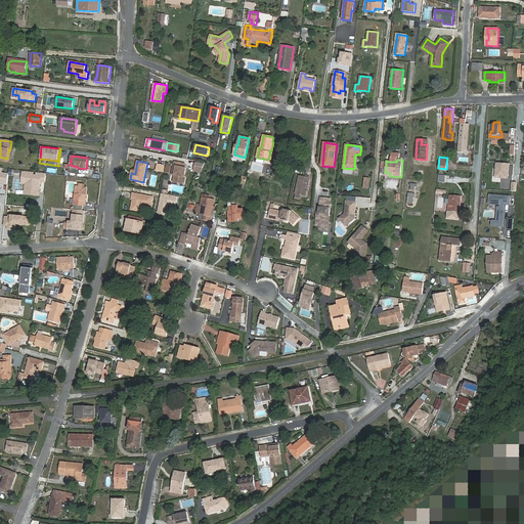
[(185,176),(186,168),(184,168),(185,164),(175,162),(174,166),(176,166),(175,175),(176,175),(174,182),(184,184),(186,176),(185,176)]
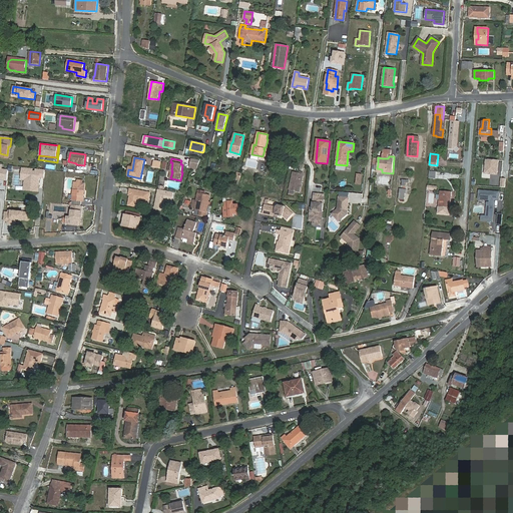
[(200,160),(192,158),(190,164),(198,166),(200,160)]
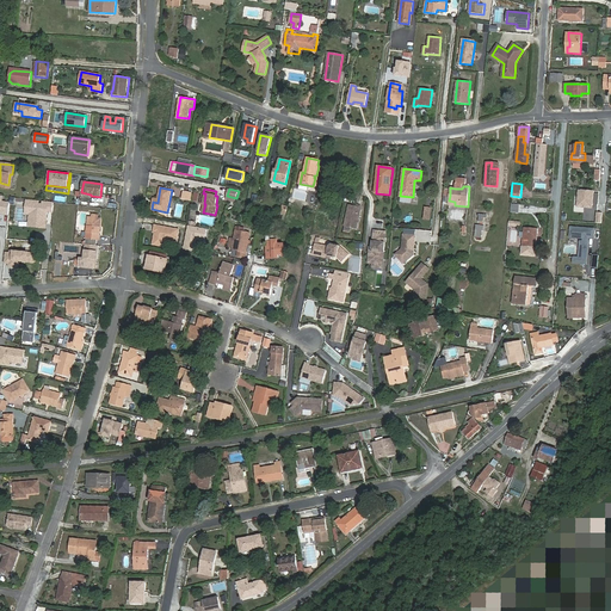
[(594,191),(578,190),(576,208),(592,209),(594,191)]
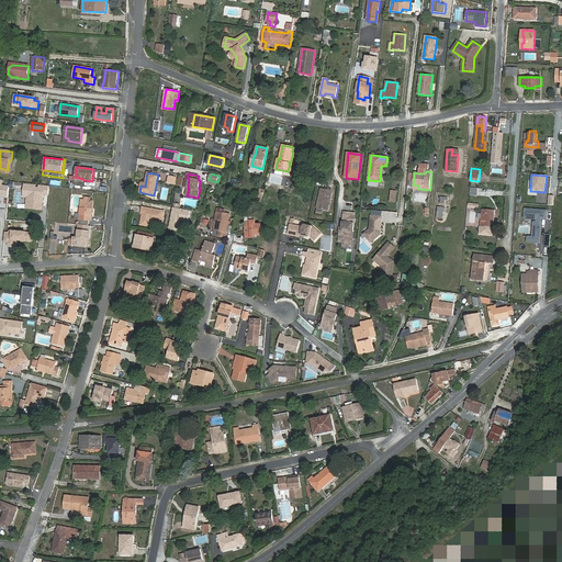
[(48,187),(24,184),(23,197),(26,197),(25,209),(42,211),(43,194),(48,195),(48,187)]
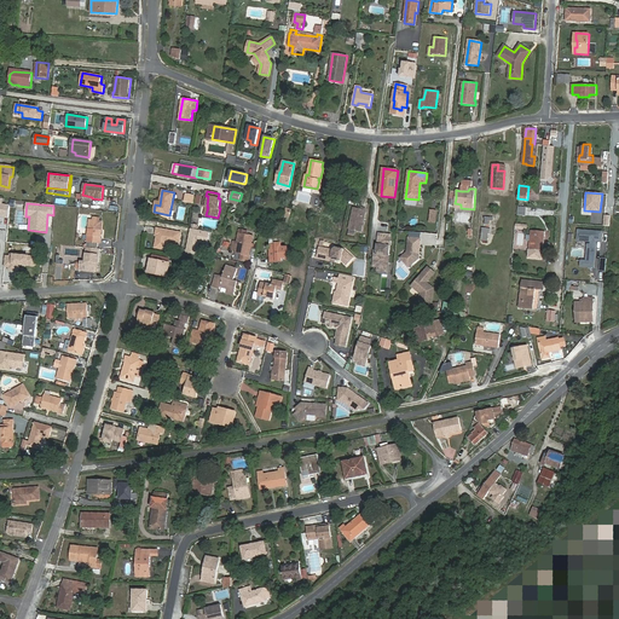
[(350,230),(362,232),(366,209),(354,207),(350,230)]
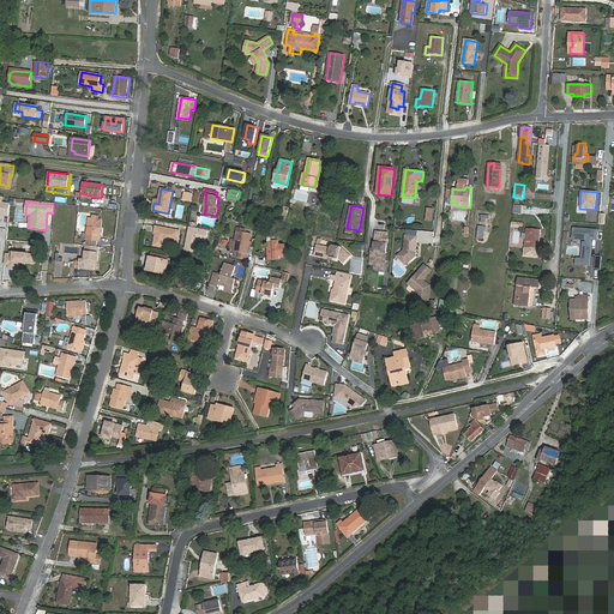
[(102,220),(89,218),(86,239),(100,240),(102,220)]
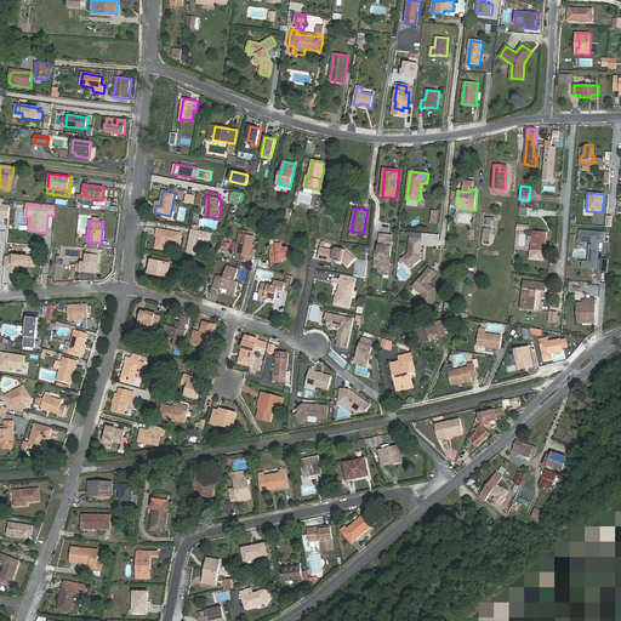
[(157,234),(158,234),(155,249),(166,250),(167,244),(180,246),(182,233),(158,228),(157,234)]
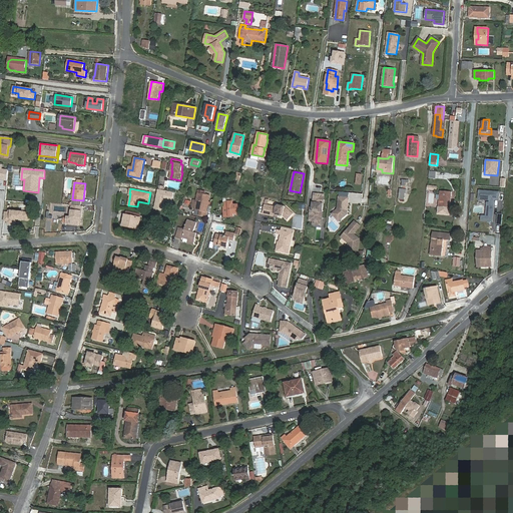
[(173,193),(157,189),(154,207),(162,209),(164,199),(172,201),(173,193)]
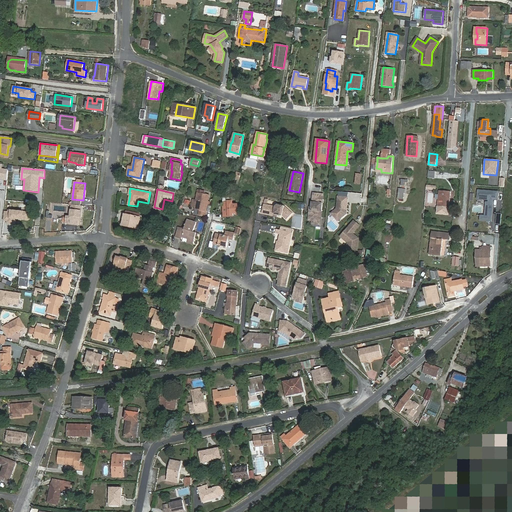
[(448,206),(450,190),(438,189),(437,212),(447,213),(447,206),(448,206)]
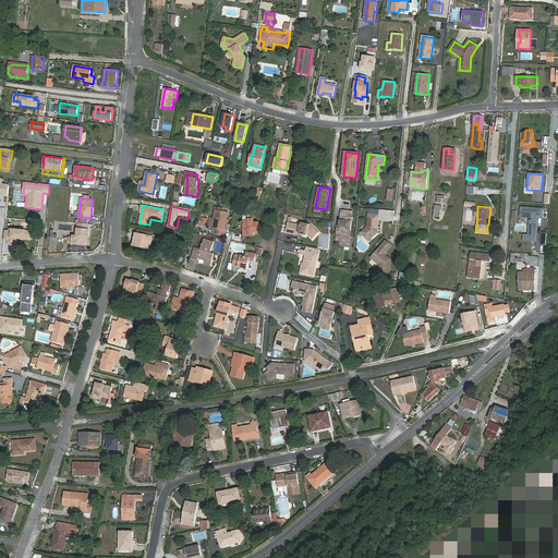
[(544,208),(521,207),(521,216),(533,217),(533,220),(530,220),(529,234),(524,234),(523,240),(536,241),(538,219),(536,219),(536,217),(543,217),(544,208)]
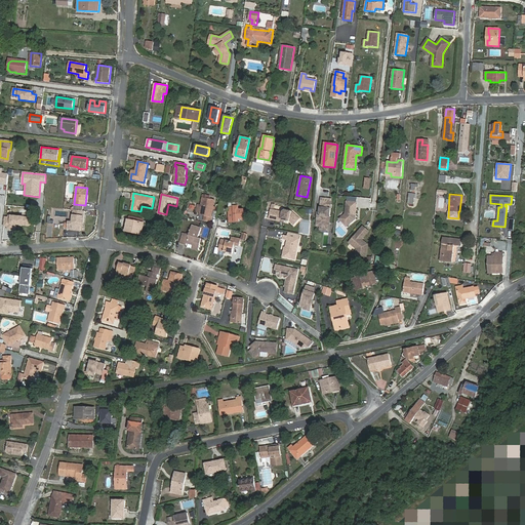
[(197,212),(200,212),(199,214),(205,215),(204,220),(210,221),(214,200),(209,199),(203,198),(202,198),(201,205),(198,204),(197,212)]
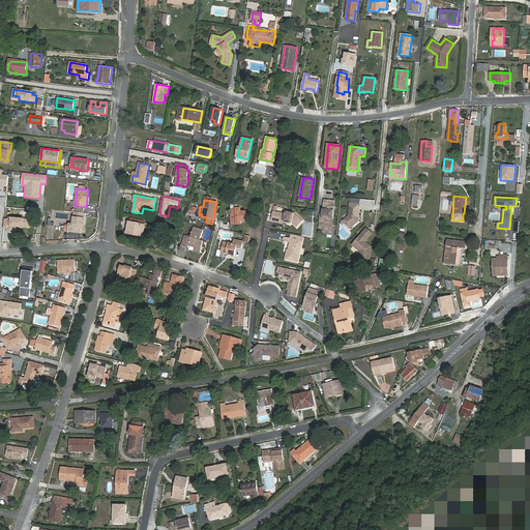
[(334,201),(324,200),(323,214),(322,217),(320,217),(320,227),(323,227),(323,229),(327,229),(328,228),(328,225),(332,225),(334,201)]
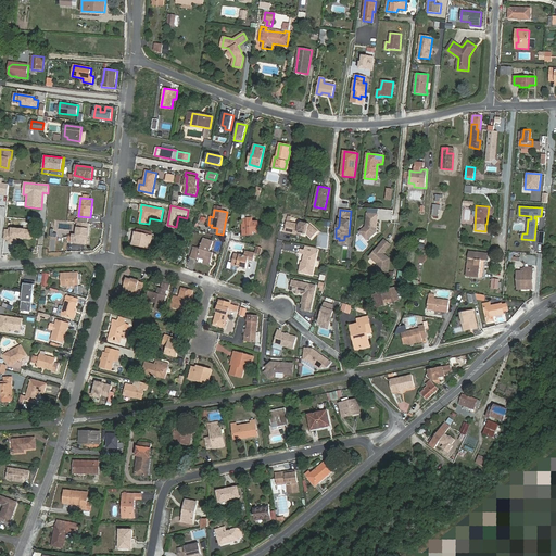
[(378,214),(367,213),(366,226),(359,231),(367,239),(376,231),(378,214)]
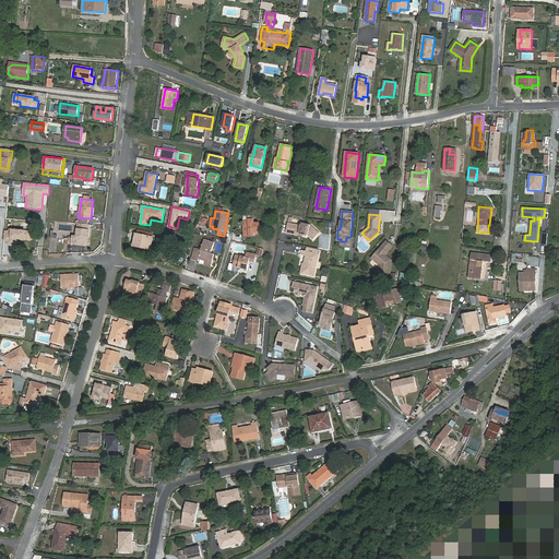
[(245,221),(244,221),(244,222),(242,222),(242,225),(244,225),(245,236),(254,236),(254,233),(260,233),(260,223),(254,224),(254,219),(253,219),(253,216),(245,217),(245,221)]
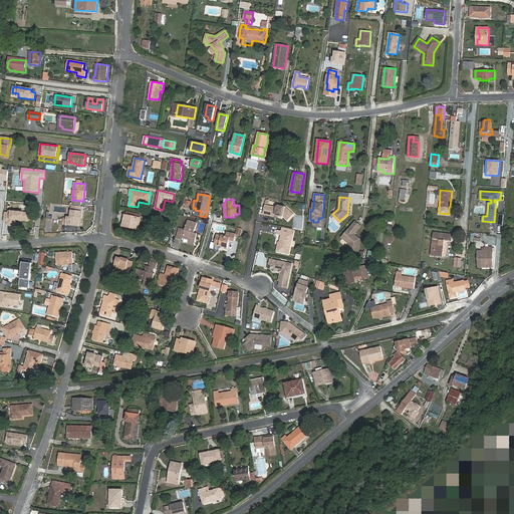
[(276,207),(265,205),(263,215),(270,216),(270,215),(271,213),(279,215),(284,217),(288,221),(294,214),(286,207),(279,205),(276,207)]
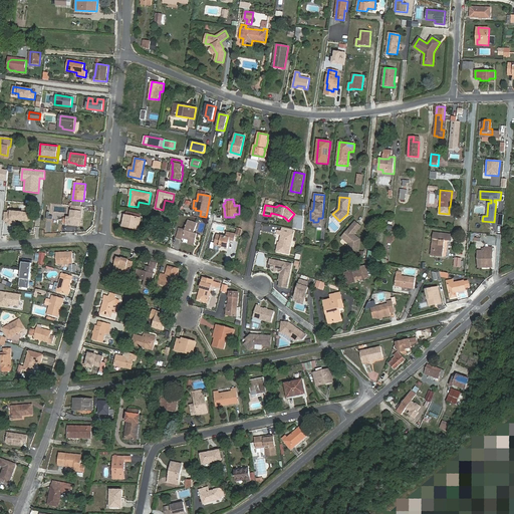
[(79,225),(80,217),(81,217),(82,207),(72,206),(71,217),(68,217),(67,223),(67,224),(79,225)]
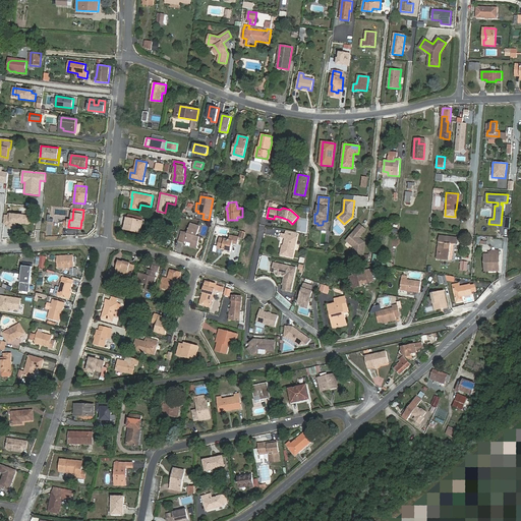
[(31,216),(4,213),(3,222),(30,225),(31,216)]
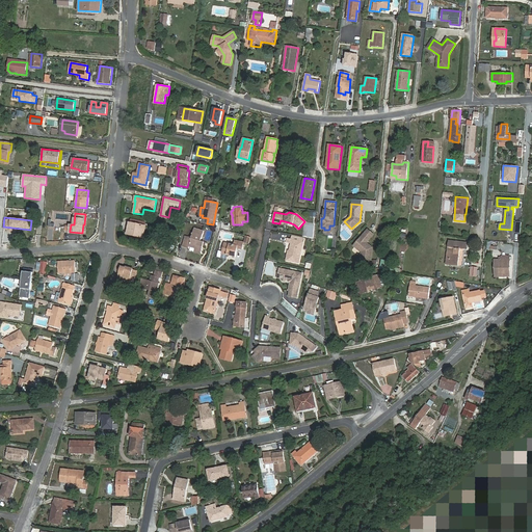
[(137,233),(143,235),(145,227),(130,223),(128,234),(137,235),(137,233)]
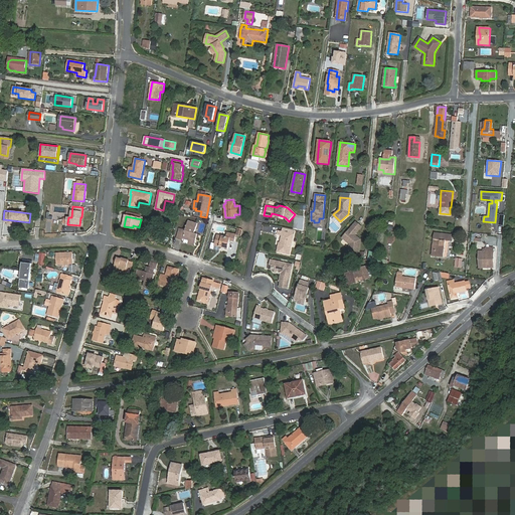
[(183,240),(183,238),(189,240),(195,242),(198,234),(195,233),(198,223),(188,220),(186,230),(179,228),(176,238),(183,240)]
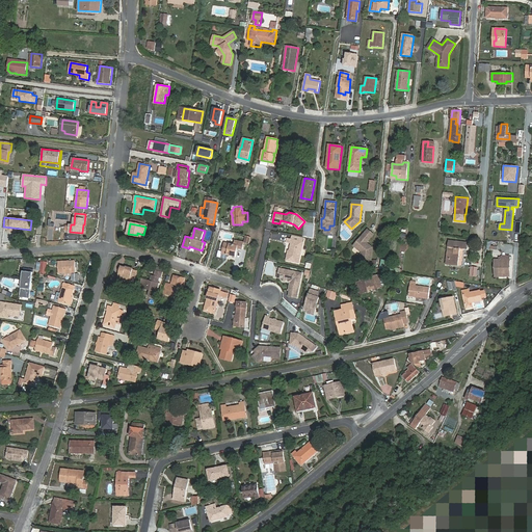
[(373,234),(368,230),(353,245),(362,253),(361,259),(371,260),(372,247),(366,242),(373,234)]
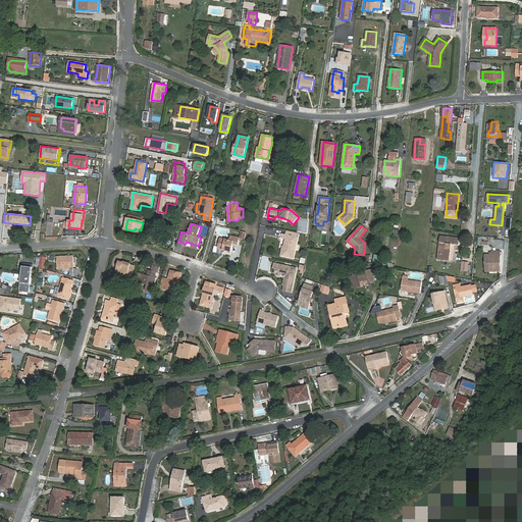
[(293,259),(298,238),(285,235),(284,239),(285,239),(284,247),(283,249),(282,249),(280,256),(293,259)]
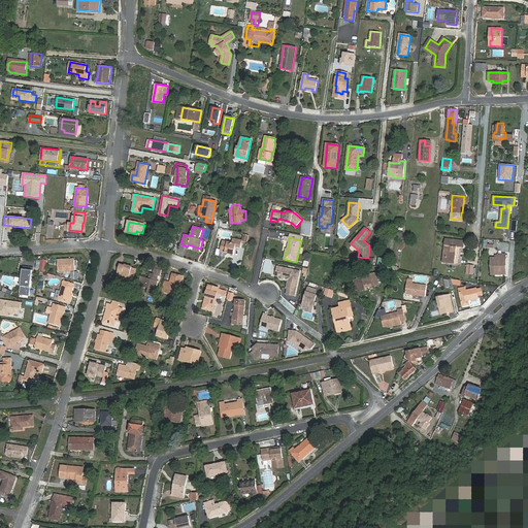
[(242,240),(233,238),(232,242),(223,240),(220,252),(234,255),(236,246),(241,248),(242,240)]
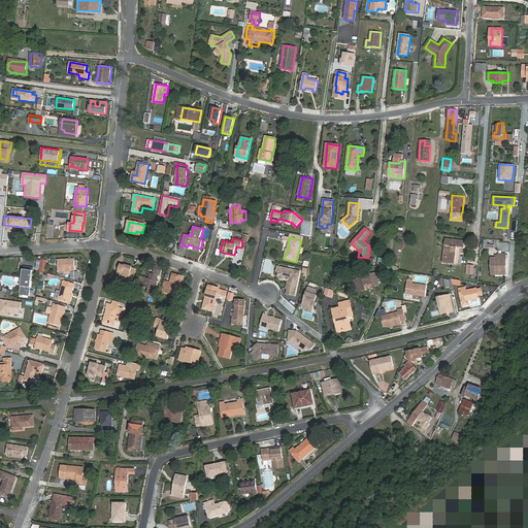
[(457,246),(459,246),(460,240),(446,238),(443,261),(456,262),(457,255),(457,246)]
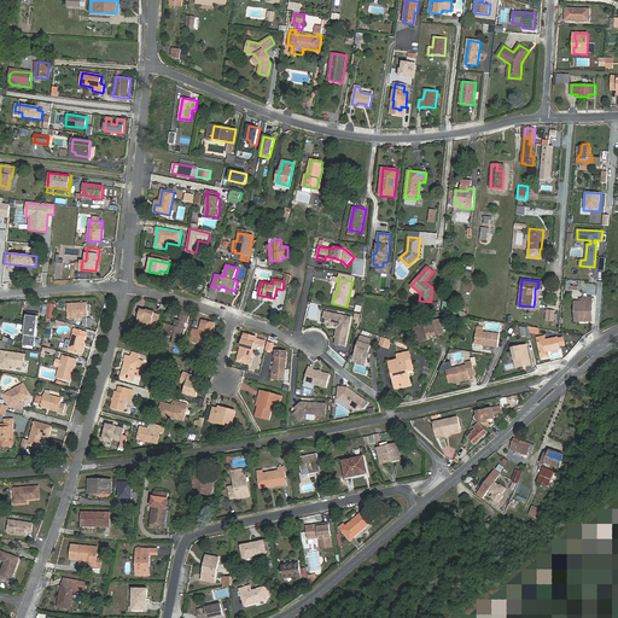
[(581,310),(581,321),(593,321),(592,297),(584,297),(584,302),(575,302),(576,312),(581,310)]
